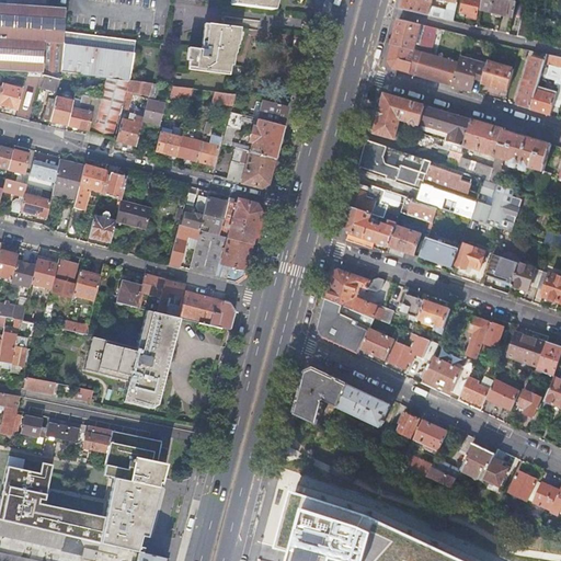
[(231,0),(230,4),(242,6),(272,9),(273,0),(231,0)]
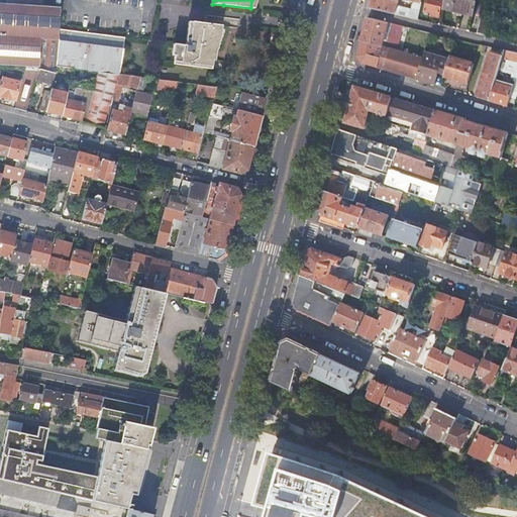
[(372,0),(371,9),(419,20),(423,0),(372,0)]
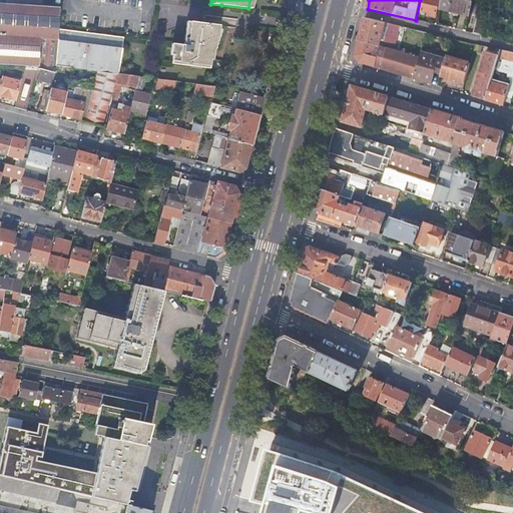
[(424,0),(421,15),(429,17),(429,14),(436,16),(440,0),(439,0),(424,0)]
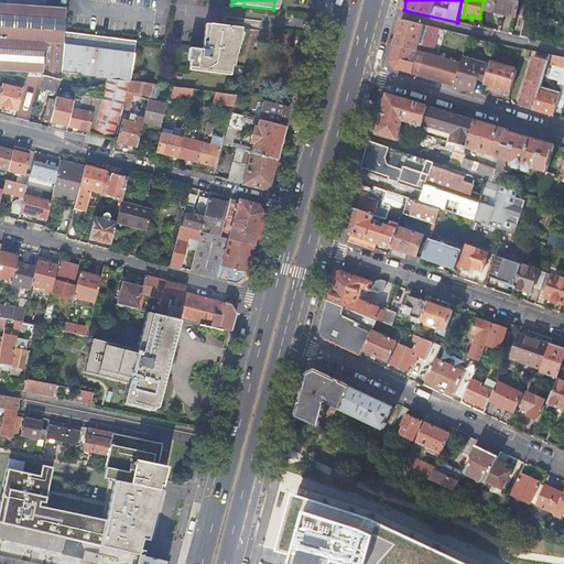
[(520,2),(510,0),(485,0),(483,11),(517,19),(520,2)]
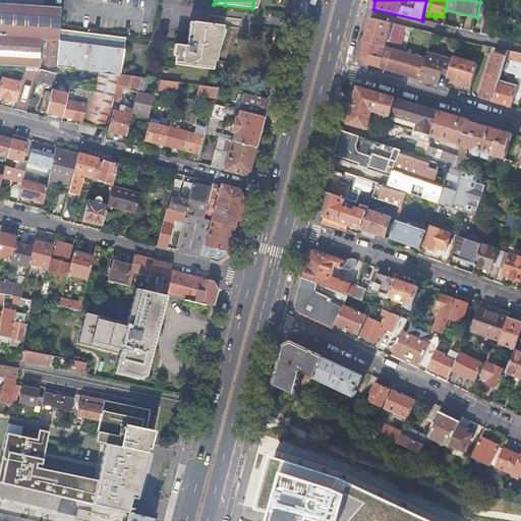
[(57,68),(59,30),(61,7),(44,6),(6,4),(0,3),(0,65),(5,66),(25,67),(39,67),(57,68)]
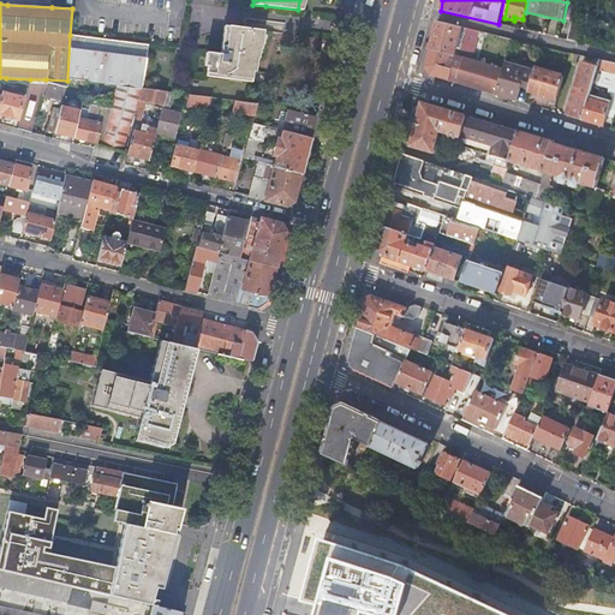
[(437,22),(430,51),(454,57),(461,28),(437,22)]
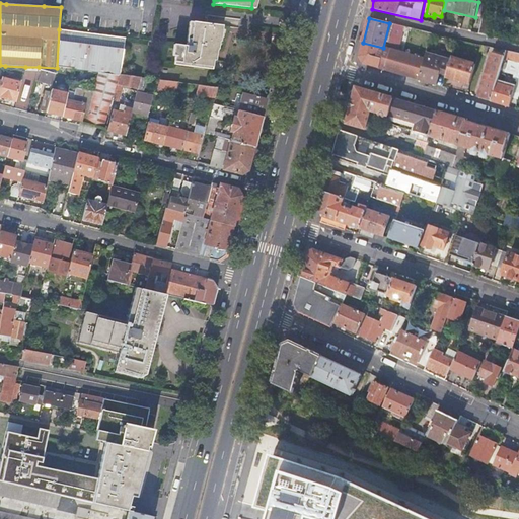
[(483,18),(479,34),(488,36),(491,20),(483,18)]
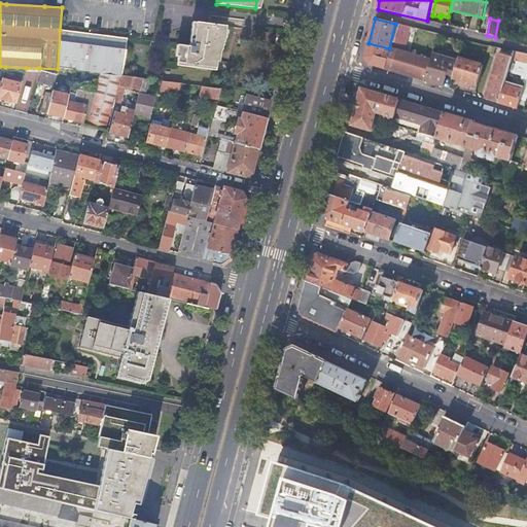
[(217,50),(220,50),(221,43),(223,26),(191,22),(189,46),(179,45),(177,65),(215,70),(216,61),(217,50)]
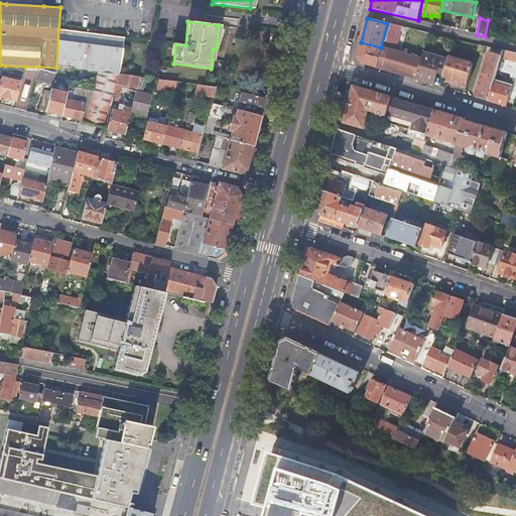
[(113,97),(119,75),(124,37),(58,29),(56,68),(73,69),(86,71),(83,90),(86,90),(83,105),(84,105),(80,121),(91,124),(103,127),(110,100),(109,100),(110,96),(113,97)]
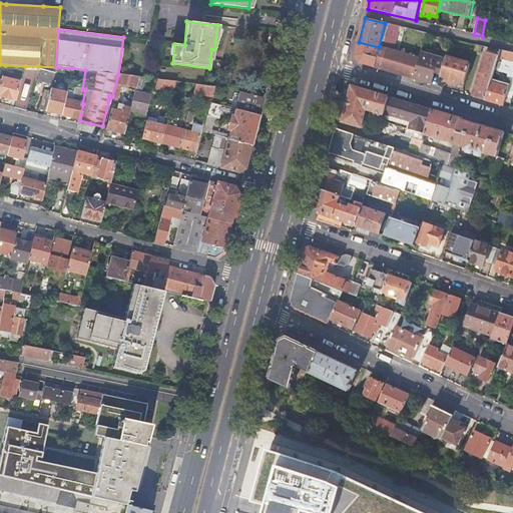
[(360,63),(414,79),(420,58),(379,47),(359,42),(355,56),(360,63)]
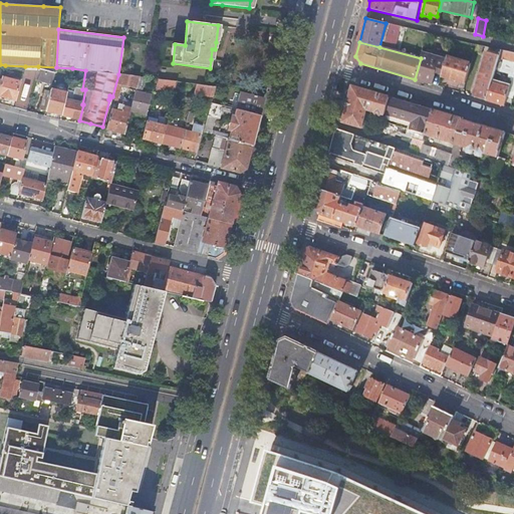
[(513,53),(502,50),(501,54),(500,56),(500,58),(513,61),(513,53)]
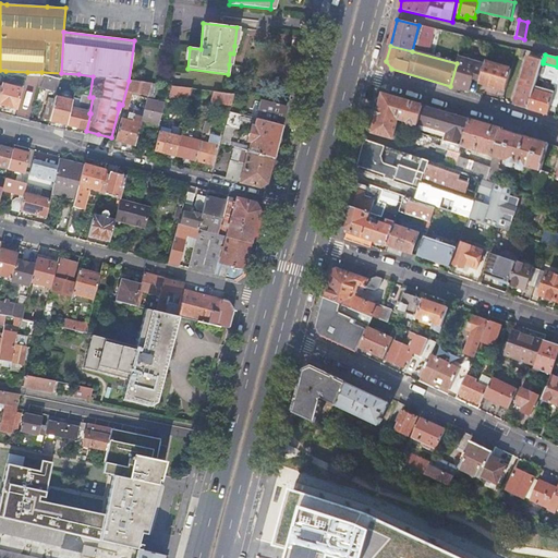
[(529,57),(514,105),(530,109),(535,89),(543,63),(543,61),(529,57)]
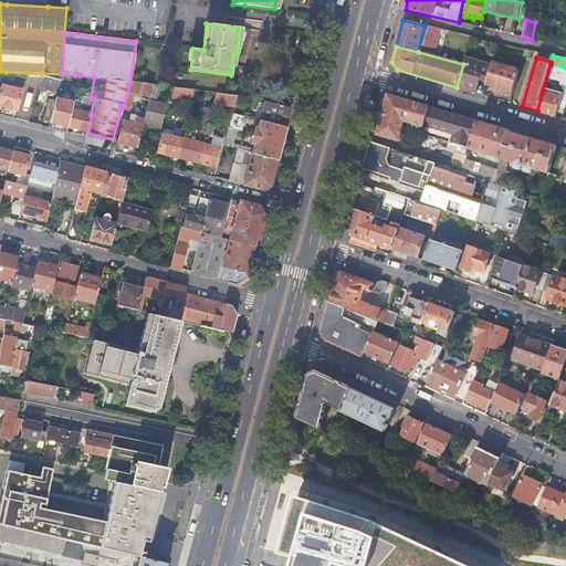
[(457,87),(477,93),(480,81),(488,82),(492,66),(465,59),(463,64),(457,87)]
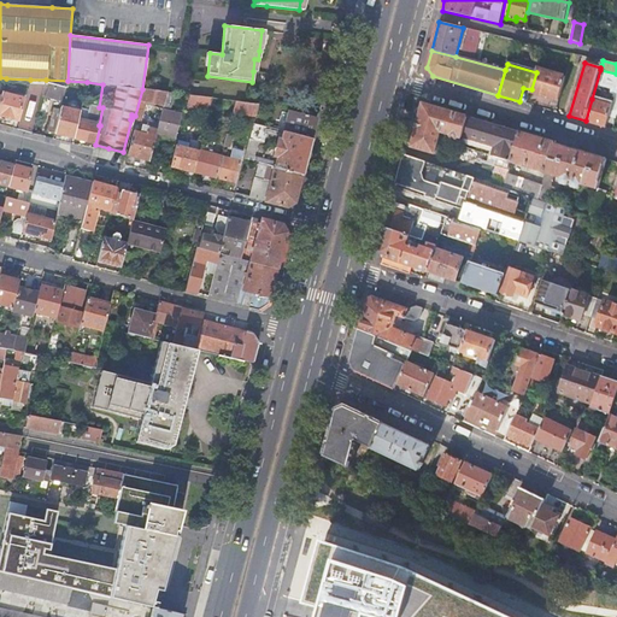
[(530,92),(559,100),(566,77),(538,69),(536,72),(532,89),(530,92)]
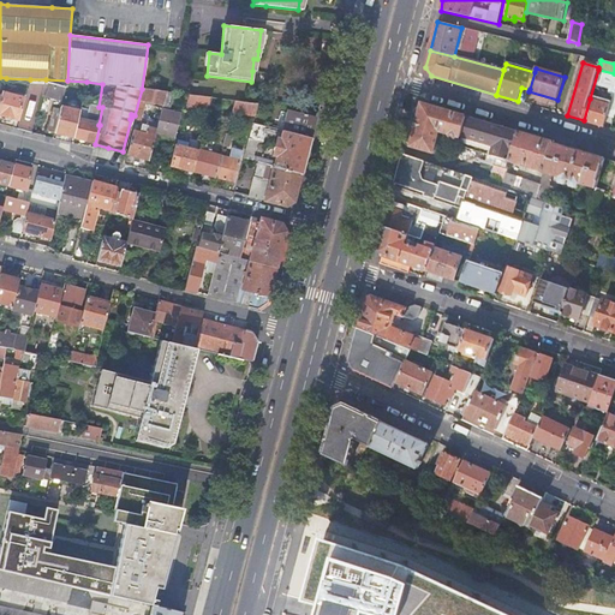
[(64,101),(67,88),(45,82),(41,95),(53,97),(64,101)]
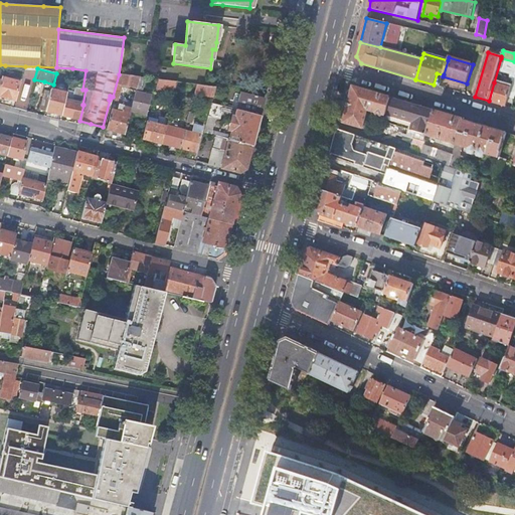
[(136,89),(139,76),(119,74),(113,97),(112,100),(115,101),(119,93),(121,84),(136,89)]
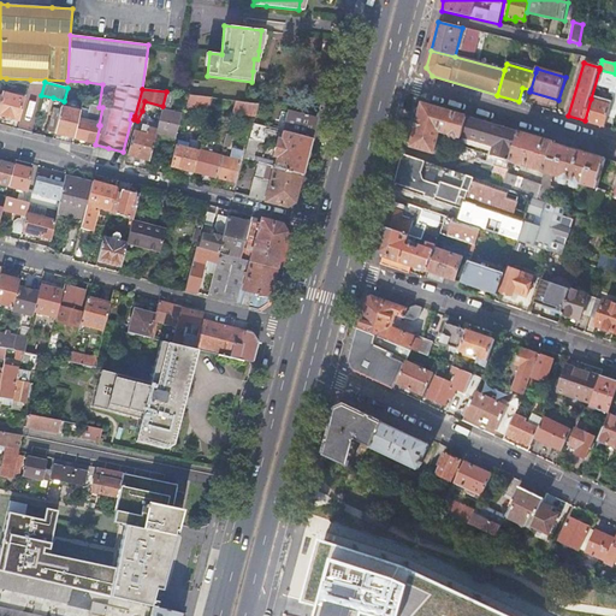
[(3,93),(1,98),(0,100),(0,114),(7,117),(18,120),(23,99),(3,93)]
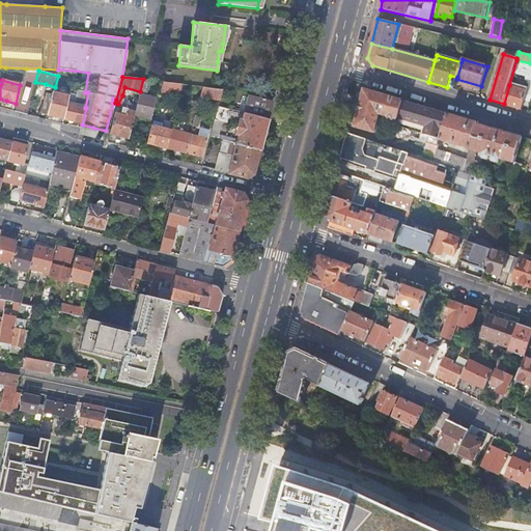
[(183,84),(176,83),(163,82),(160,91),(173,93),(173,95),(179,96),(179,94),(183,84)]
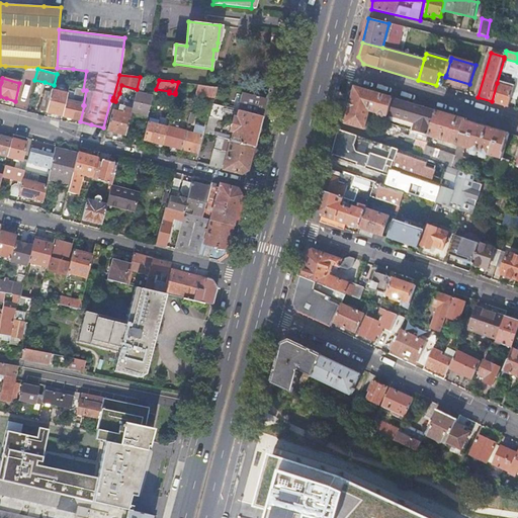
[(492,101),(509,107),(514,89),(507,87),(508,84),(505,83),(504,86),(497,83),(492,101)]
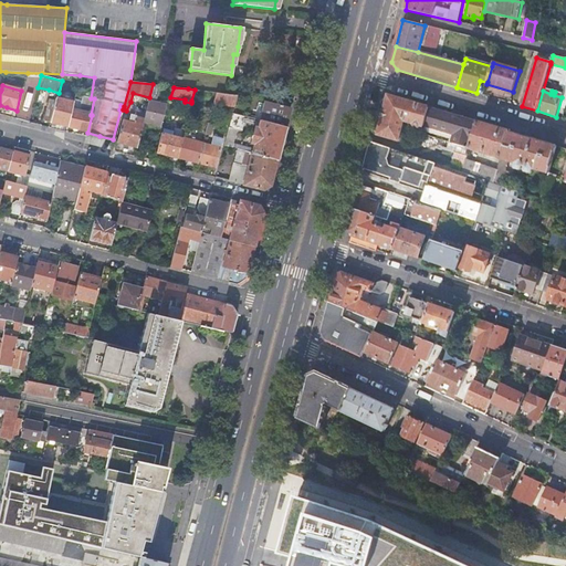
[(234,106),(238,95),(216,93),(213,104),(234,106)]
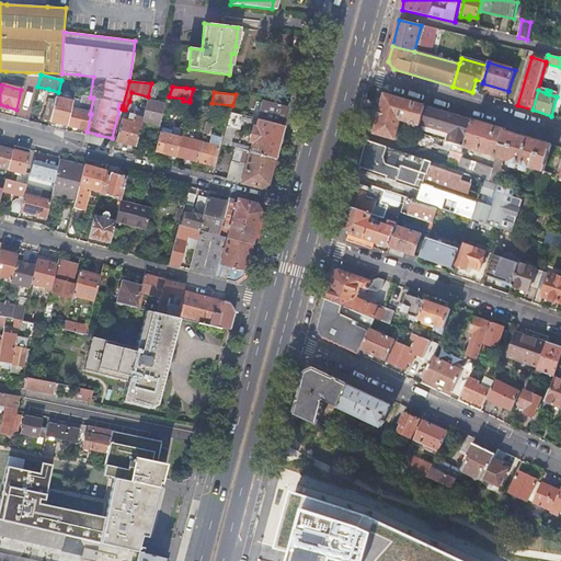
[(67,127),(87,132),(91,114),(90,114),(93,98),(90,98),(82,95),(78,111),(71,110),(68,125),(67,127)]
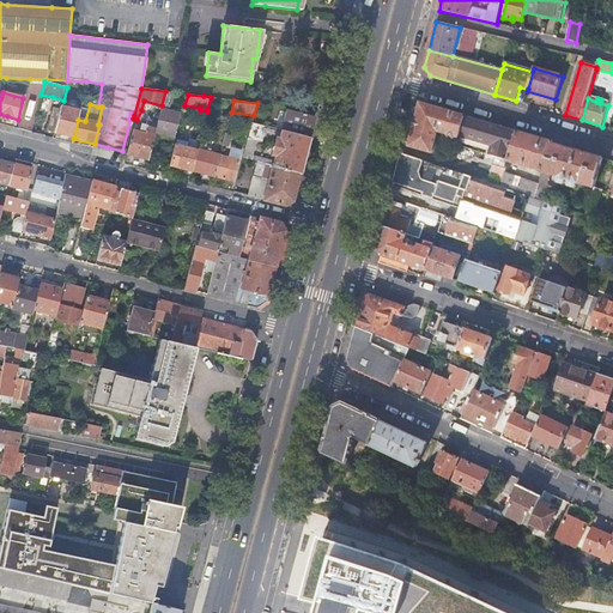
[(466,117),(422,104),(411,147),(434,153),(438,132),(460,137),(466,117)]
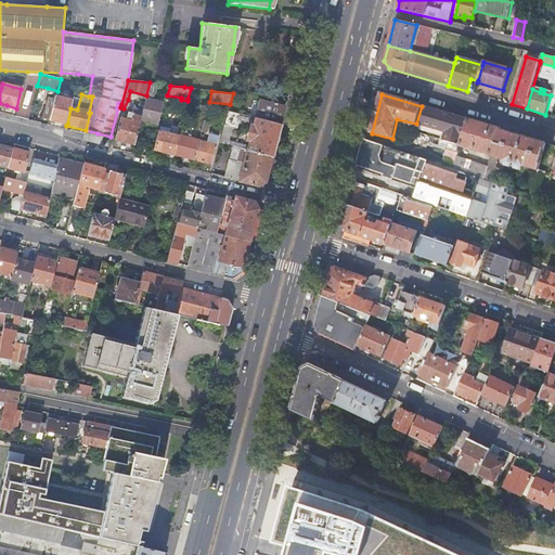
[(73,101),(55,97),(53,107),(50,119),(59,121),(67,124),(71,108),(73,101)]
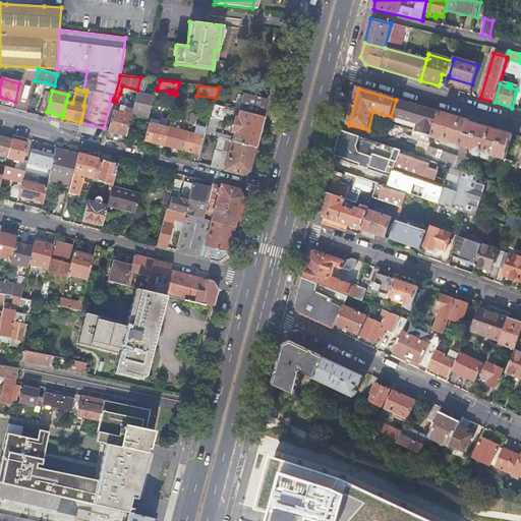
[(153,97),(136,93),(132,110),(131,113),(139,115),(148,117),(153,97)]
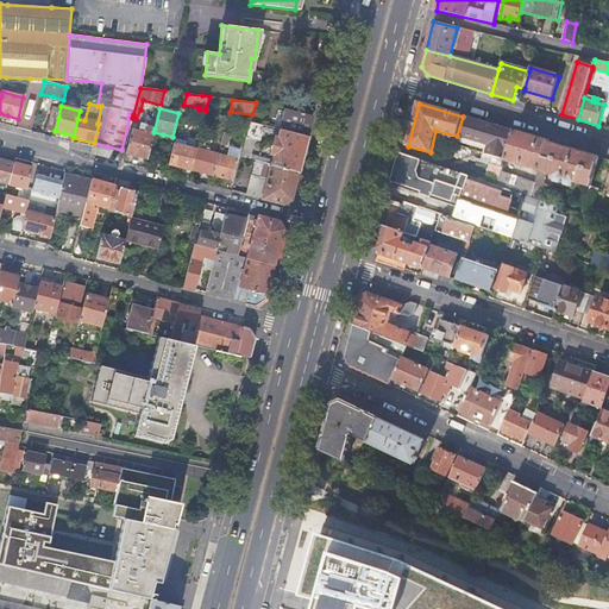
[(307,137),(313,117),(307,115),(301,114),(302,108),(296,108),(294,113),(284,111),(280,130),(307,137)]
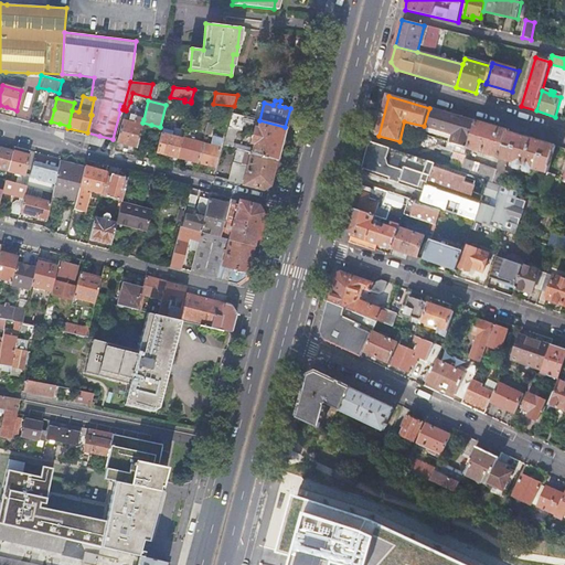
[(51,121),(54,109),(48,107),(43,120),(51,121)]
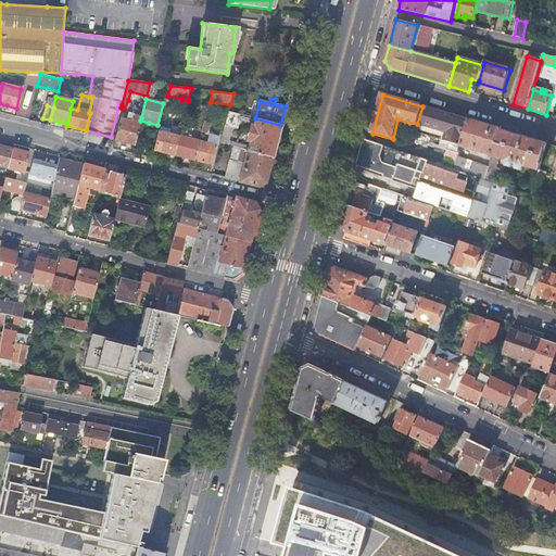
[(469,121),(422,106),(417,124),(447,133),(445,141),(450,142),(462,146),(469,121)]
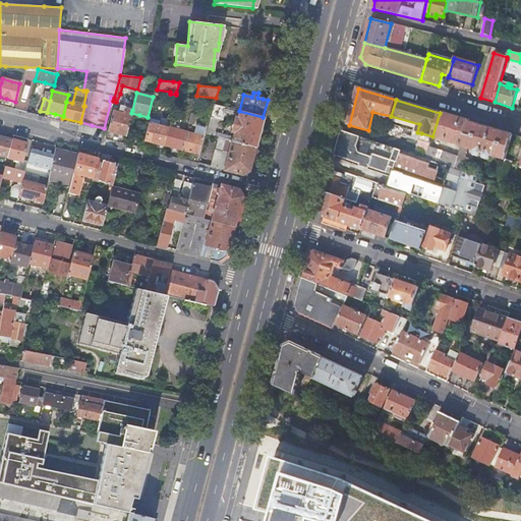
[(131,113),(132,110),(124,108),(124,107),(120,105),(118,112),(113,110),(107,131),(116,133),(125,136),(131,113)]
